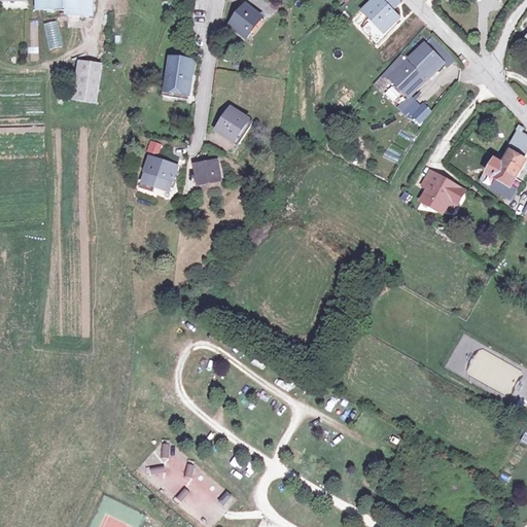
[(89,0),(43,0),(43,12),(57,12),(63,12),(67,12),(68,20),(90,19),(89,0)]
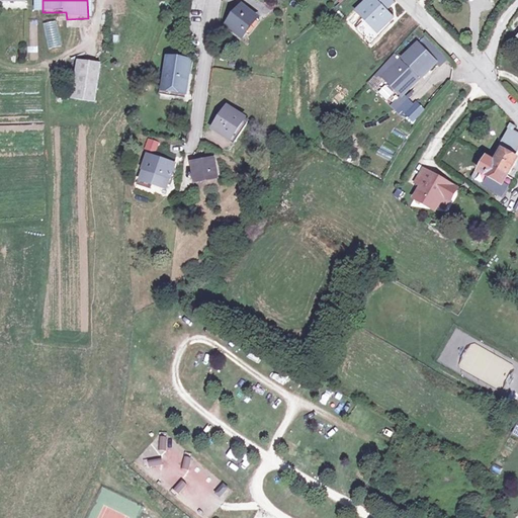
[(392,19),(372,0),(370,0),(357,13),(377,33),(392,19)]
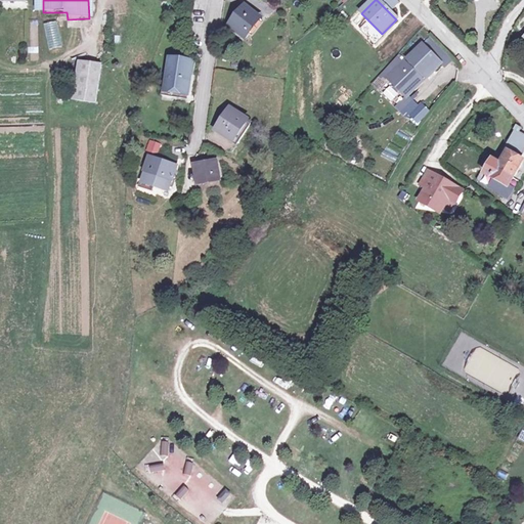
[(261,19),(245,7),(231,28),(247,39),(261,19)]
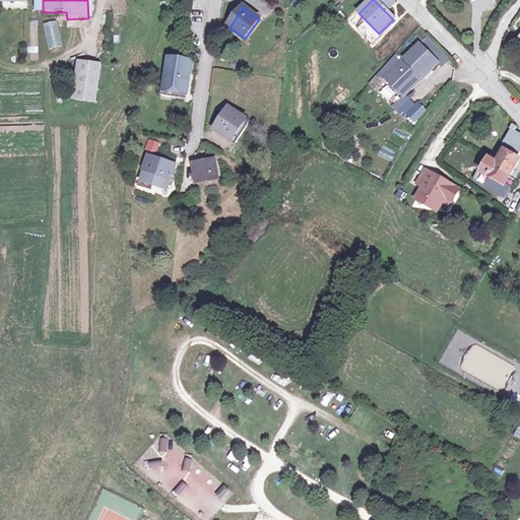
[(354,13),(347,21),(354,26),(361,18),(354,13)]
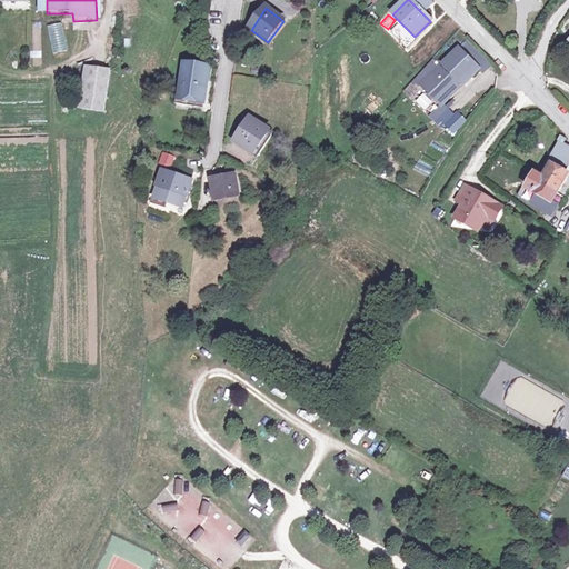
[(51,53),(66,51),(62,22),(47,25),(51,53)]
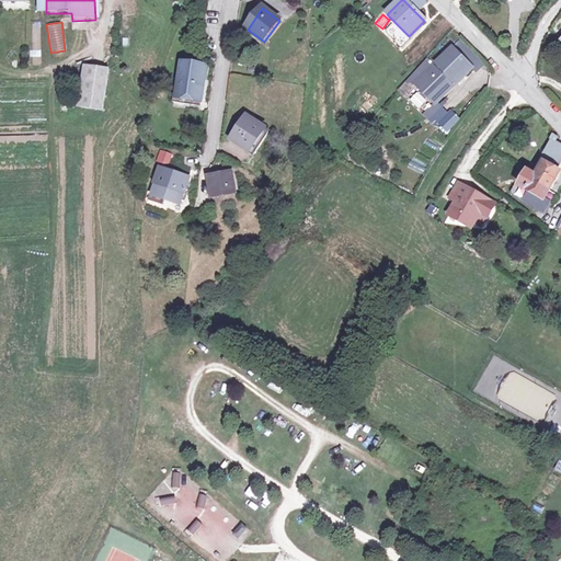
[(459,39),(451,46),(472,68),(480,60),(459,39)]
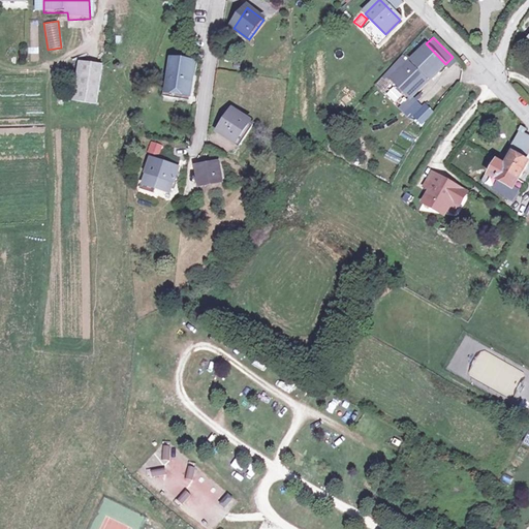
[(445,64),(426,43),(408,60),(415,67),(413,69),(406,62),(390,79),(409,99),(428,83),(426,80),(429,76),(433,81),(440,74),(437,71),(445,64)]
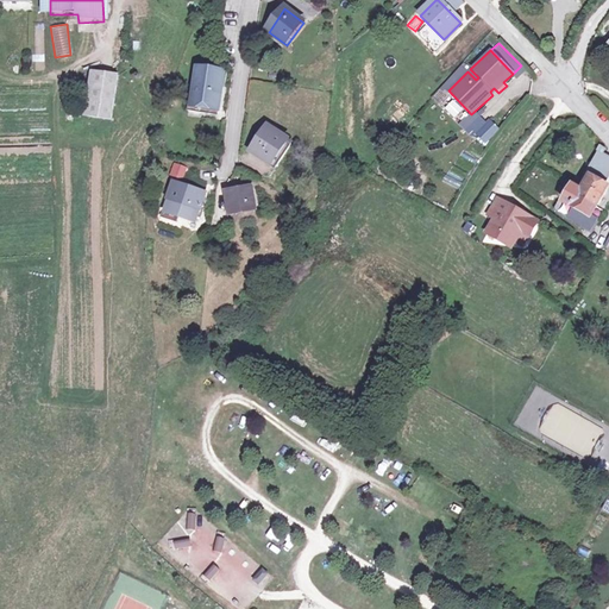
[(220,75),(194,71),(189,107),(215,112),(220,75)]
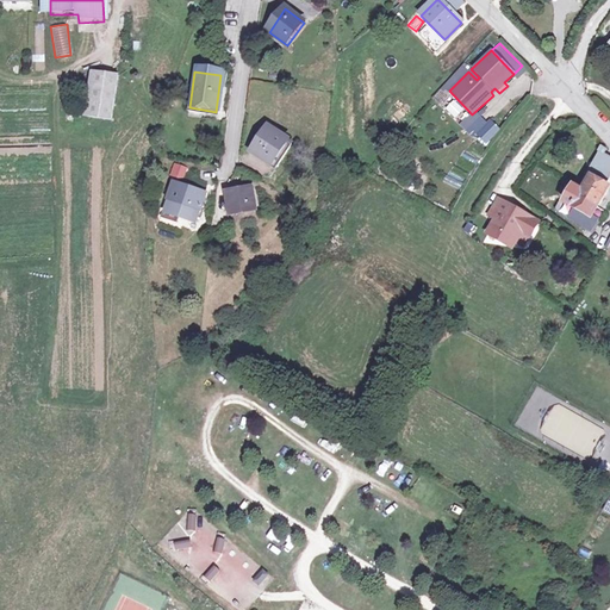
[(117,79),(92,76),(87,118),(112,123),(117,79)]
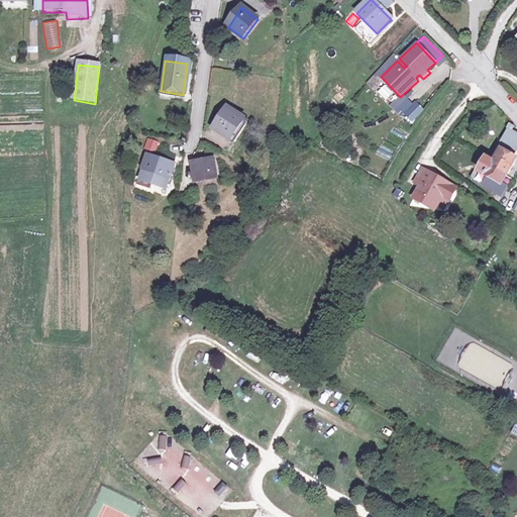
[(414,101),(403,114),(412,122),(423,110),(414,101)]
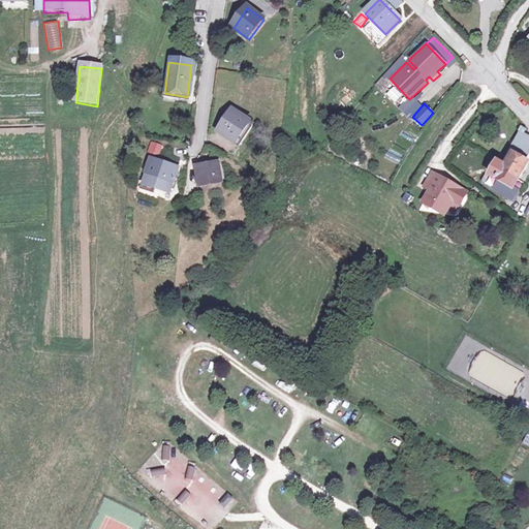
[(244,121),(231,112),(219,130),(231,139),(244,121)]
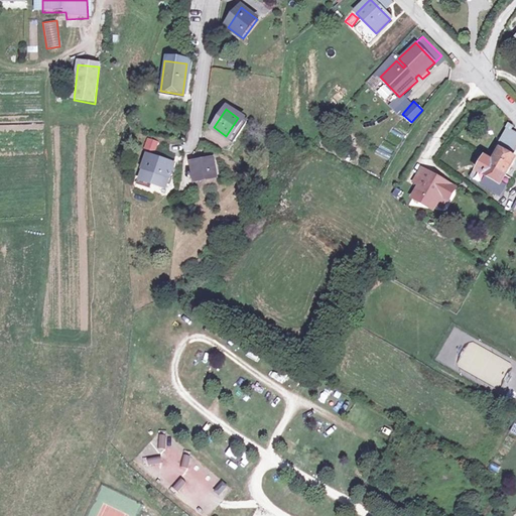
[(155,139),(149,137),(146,146),(153,148),(155,139)]
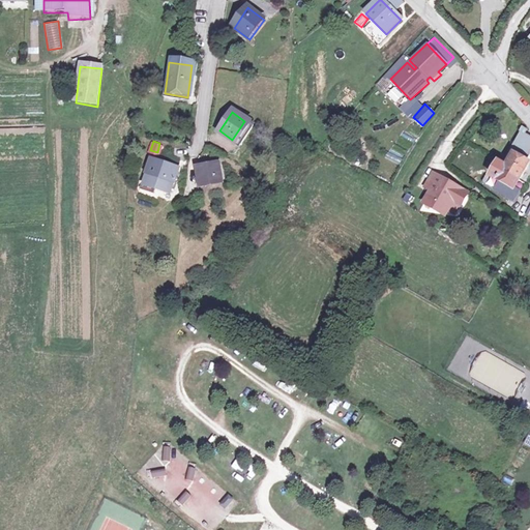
[(510,193),(528,163),(509,151),(502,165),(495,162),(487,175),(495,179),(494,182),(510,193)]
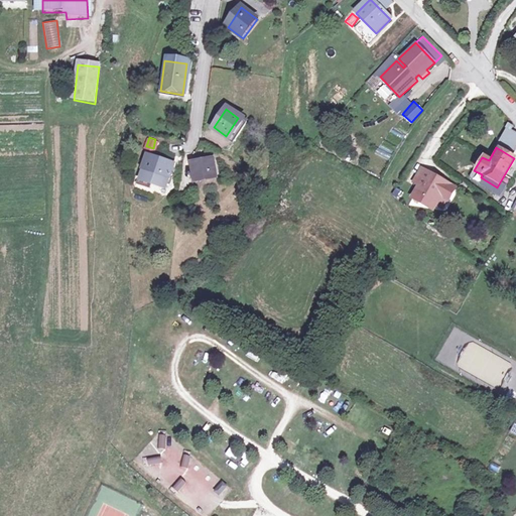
[(172,160),(147,153),(140,175),(152,178),(166,183),(172,160)]
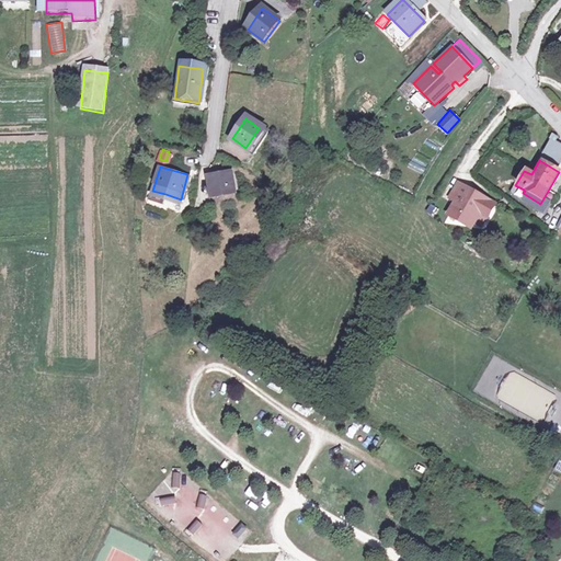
[(231,175),(213,178),(214,192),(232,190),(231,175)]
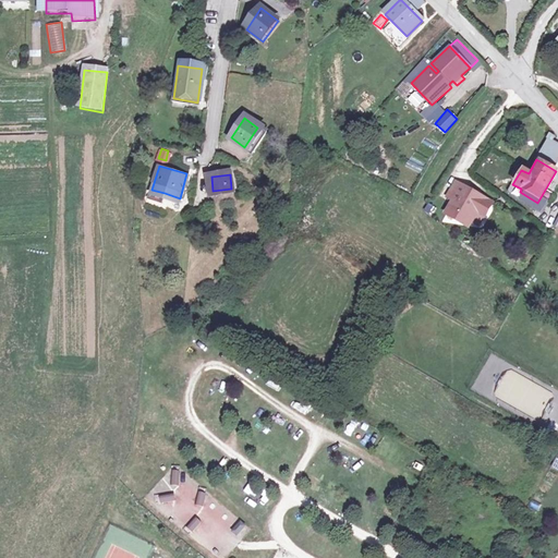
[(492,203),(456,183),(447,198),(451,202),(445,213),(455,220),(465,223),(472,213),(483,218),(492,203)]
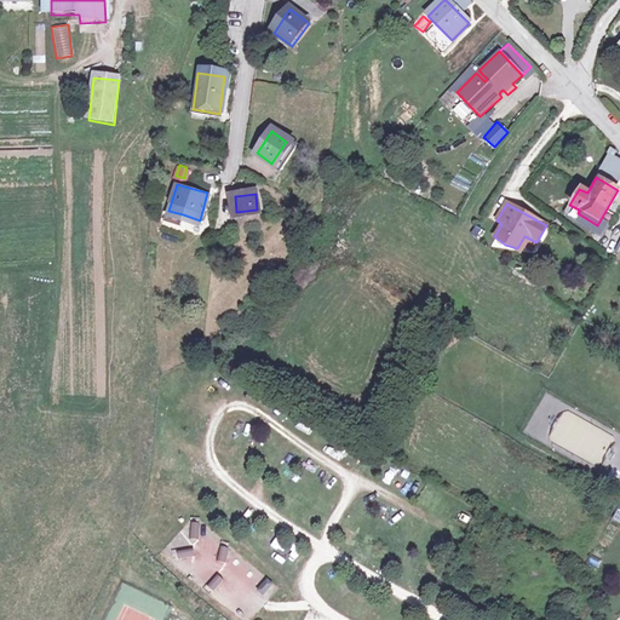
[(181,223),(183,214),(168,211),(166,218),(181,223)]
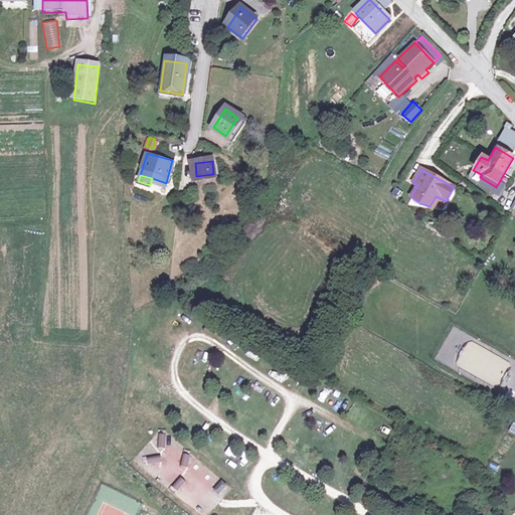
[(493,194),(496,187),(484,179),(480,186),(493,194)]
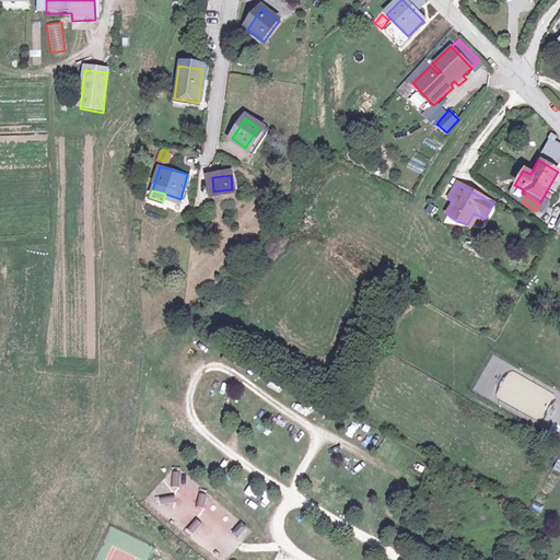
[(240,421),(247,426),(255,412),(247,408),(240,421)]
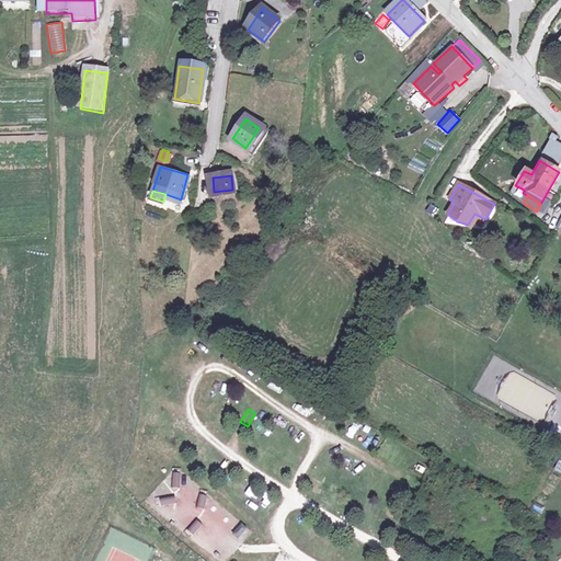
[(281,471),(286,464),(276,457),(272,465),(281,471)]
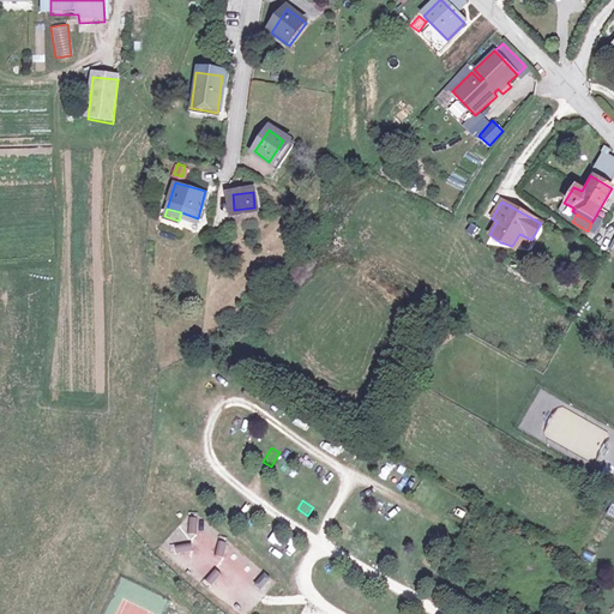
[(198,517),(188,516),(187,533),(197,534),(198,517)]
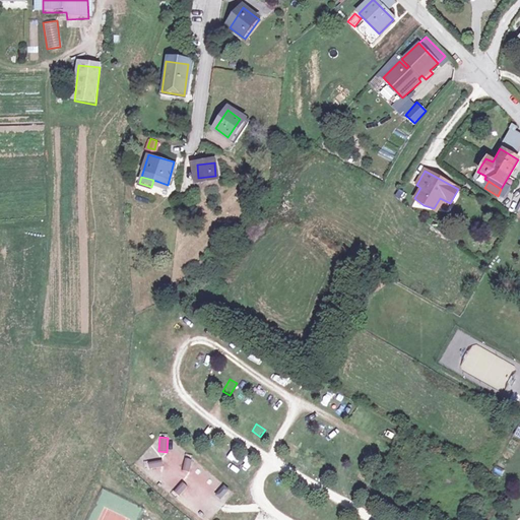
[(219,447),(214,452),(228,466),(233,461),(219,447)]
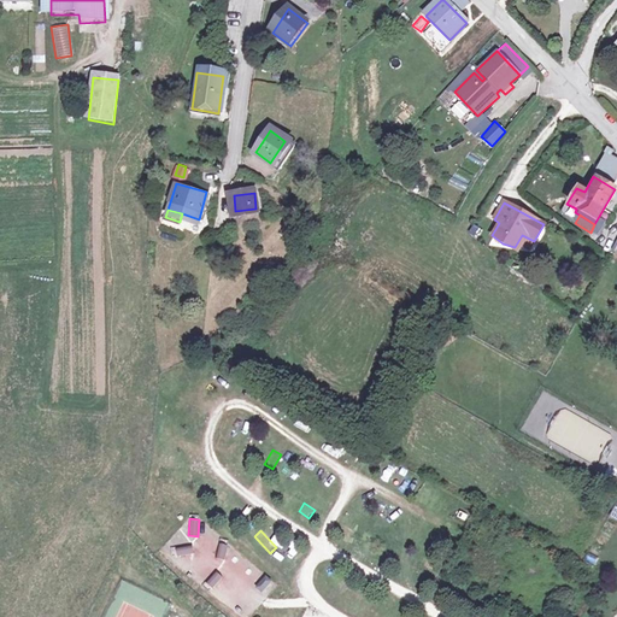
[(225,544),(217,542),(216,559),(224,560),(225,544)]
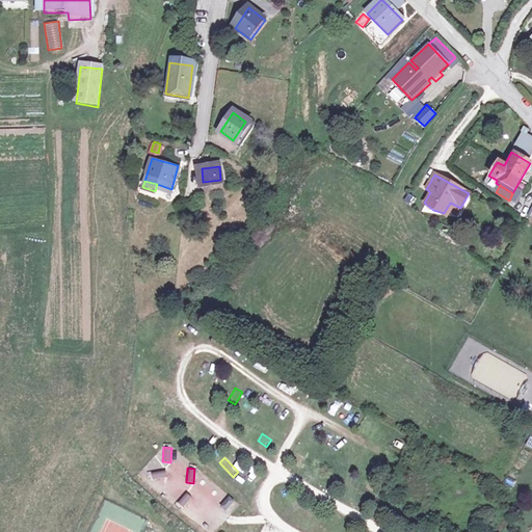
[(166,476),(165,469),(151,471),(152,478),(166,476)]
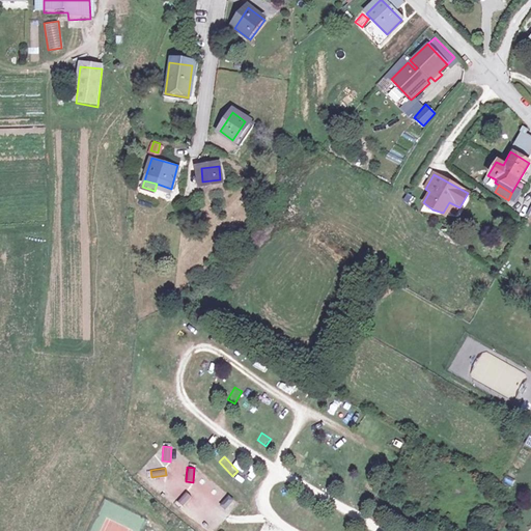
[(191,496),(185,491),(175,502),(182,507),(191,496)]
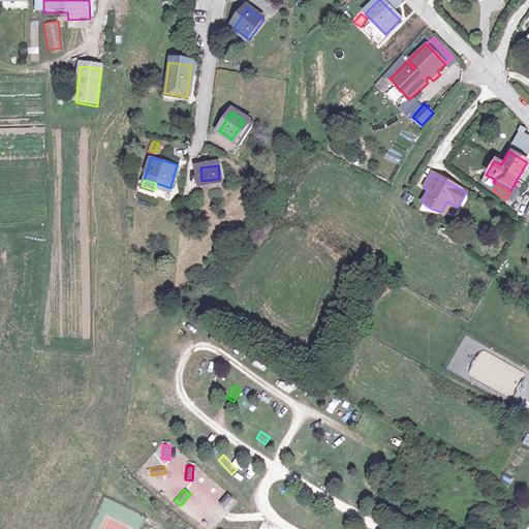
[(232,495),(226,491),(217,501),(223,506),(232,495)]
